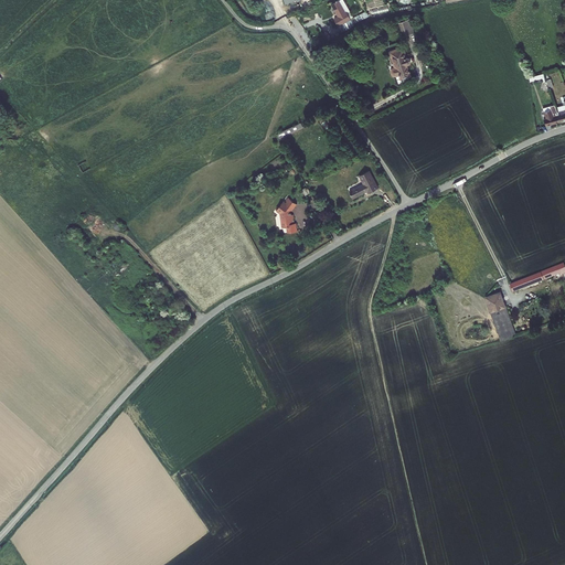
[(339,2),(331,8),(338,19),(334,21),(341,33),(353,25),(339,2)]
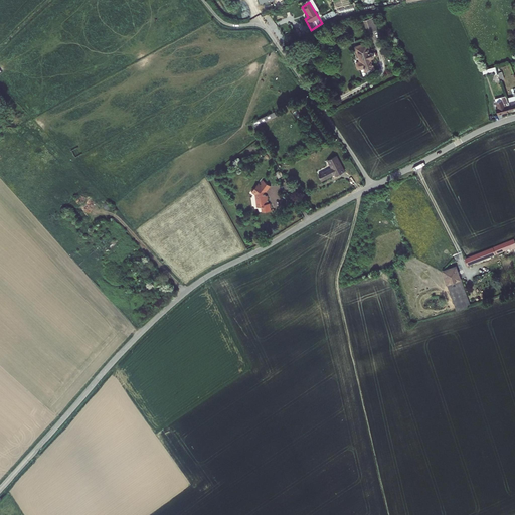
[(373,18),(361,22),(365,35),(377,31),(373,18)]
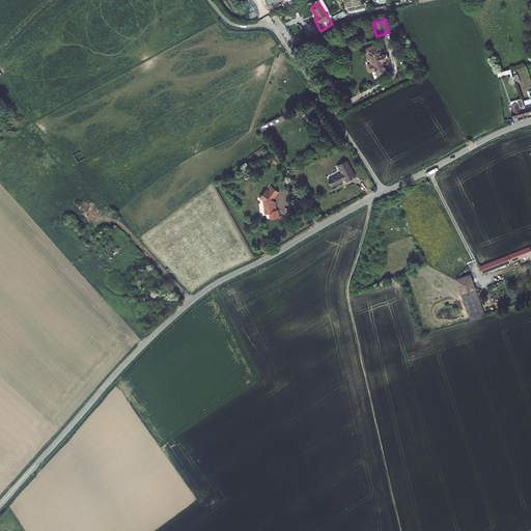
[(376,46),(364,51),(368,63),(367,63),(366,63),(366,64),(365,64),(365,65),(364,66),(364,67),(364,68),(364,70),(365,71),(366,72),(367,73),(368,73),(369,73),(370,73),(371,72),(373,77),(386,73),(384,65),(385,65),(385,64),(386,64),(387,63),(387,62),(387,61),(387,60),(387,59),(387,58),(386,58),(386,57),(385,57),(384,57),(383,56),(382,57),(381,57),(376,46)]
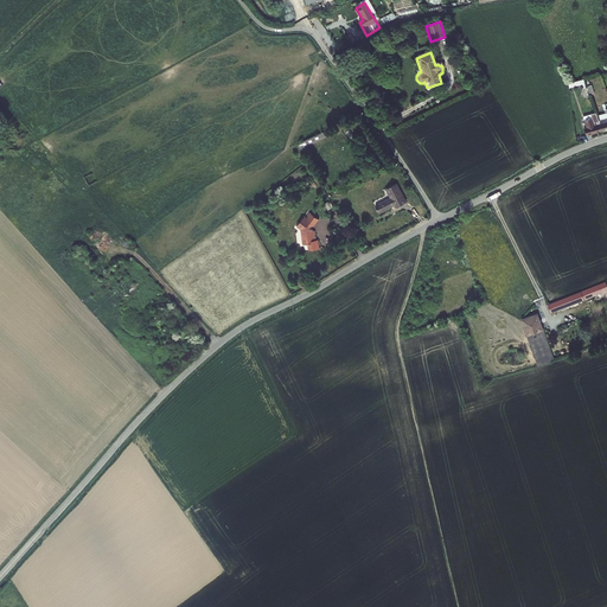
[(582,127),(586,134),(601,129),(599,123),(595,125),(589,112),(582,115),(587,126),(582,127)]
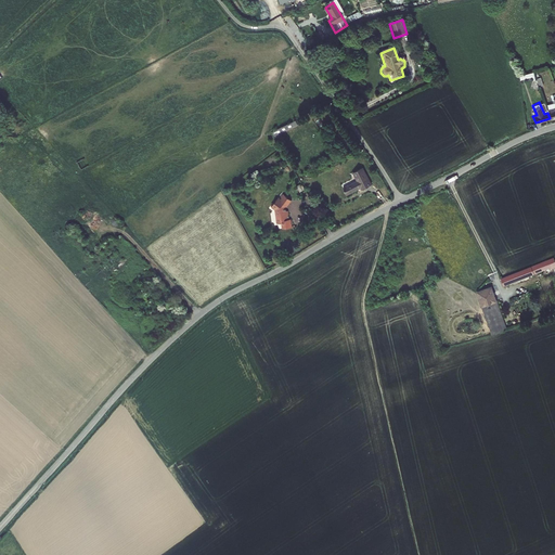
[(299,118),(273,131),(275,136),(301,124),(299,118)]
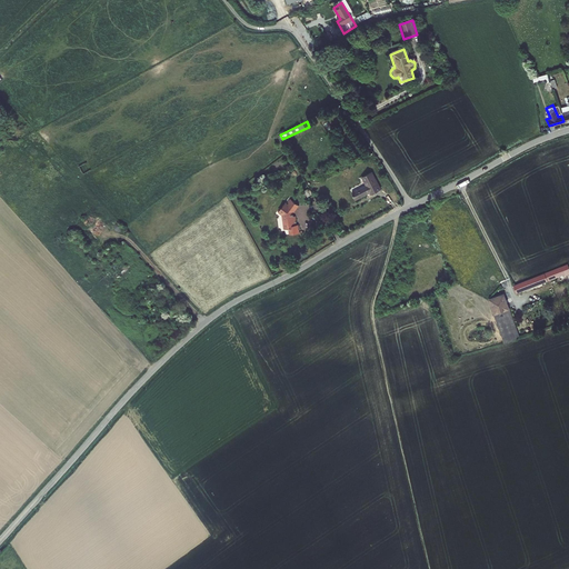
[(353,191),(357,198),(370,189),(372,193),(382,188),(372,170),(362,175),(367,183),(353,191)]
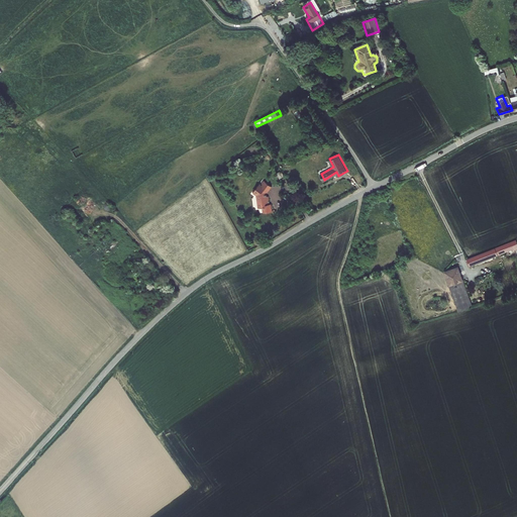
[(261,208),(262,214),(271,212),(270,207),(269,207),(269,204),(268,205),(266,197),(263,197),(263,195),(264,194),(265,194),(270,187),(262,182),(260,185),(261,185),(260,187),(256,185),(255,187),(254,188),(253,190),(252,189),(250,192),(251,193),(254,195),(253,197),(254,202),(255,202),(256,209),(261,208)]
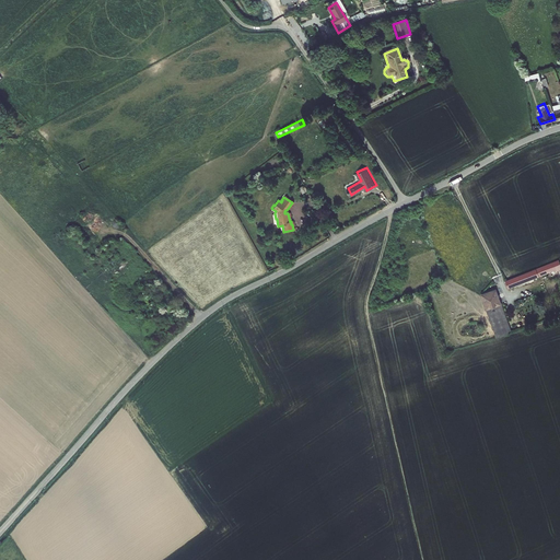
[(509,289),(559,269),(559,266),(558,260),(505,281),(509,289)]
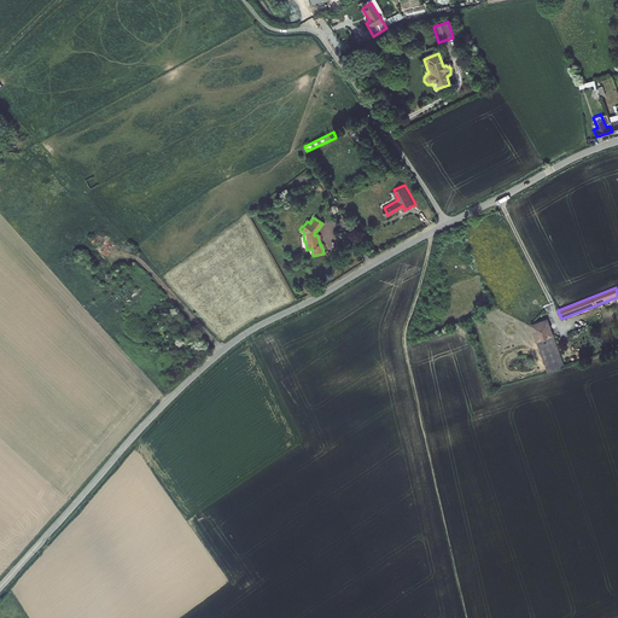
[(551,336),(546,322),(532,327),(538,340),(551,336)]
